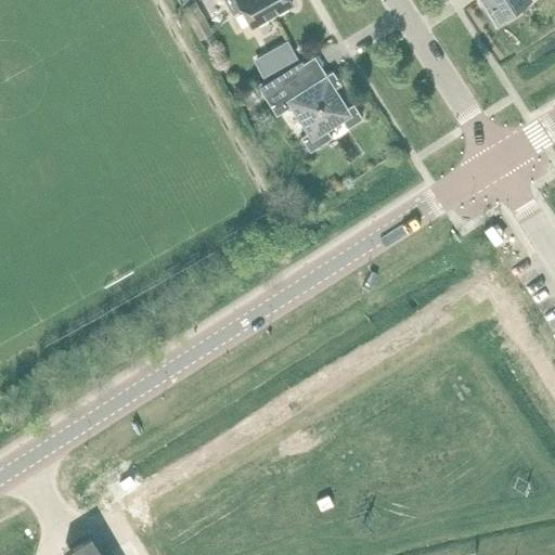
[(289,0),(223,0),(233,15),(243,11),(253,27),(293,4),(289,0)]
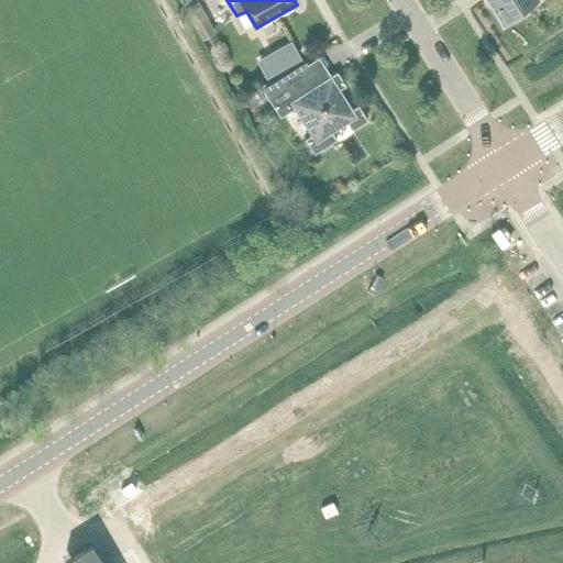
[(486,0),(487,1),(488,0),(489,0),(506,24),(521,14),(523,17),(525,15),(521,11),(538,0),(486,0)]
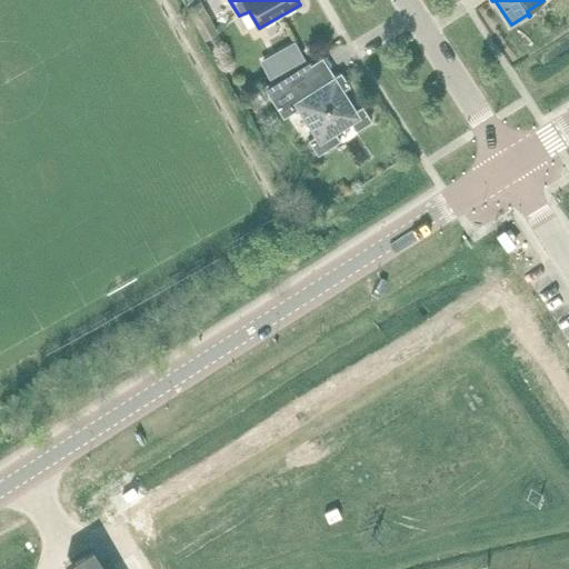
[(200,1),(189,8),(206,37),(217,30),(200,1)]
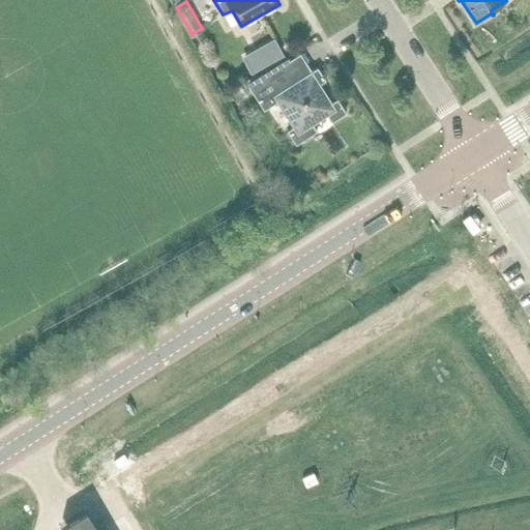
[(275,36),(259,46),(268,63),(285,54),(275,36)]
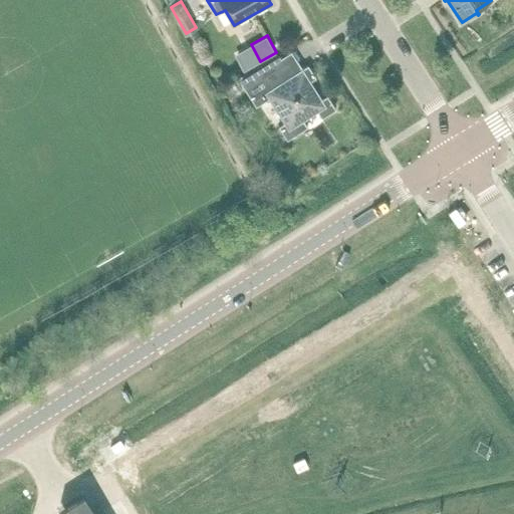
[(322,118),(336,109),(327,96),(322,99),(310,82),(316,78),(308,65),(289,78),(278,60),(241,83),(256,107),(269,99),(284,123),(279,127),(287,141),(308,127),(303,120),(317,111),(322,118)]
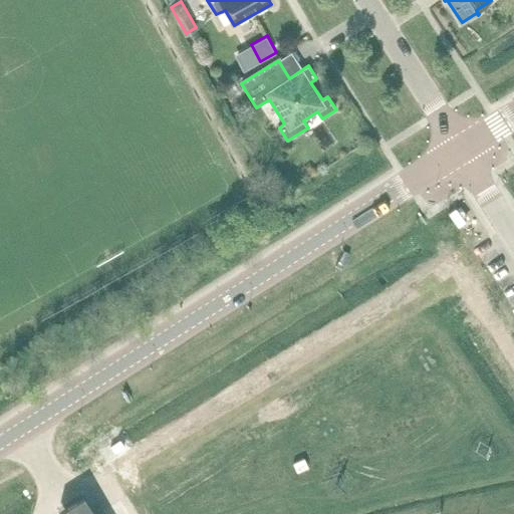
[(135,513),(121,493),(98,507),(102,513),(135,513)]
